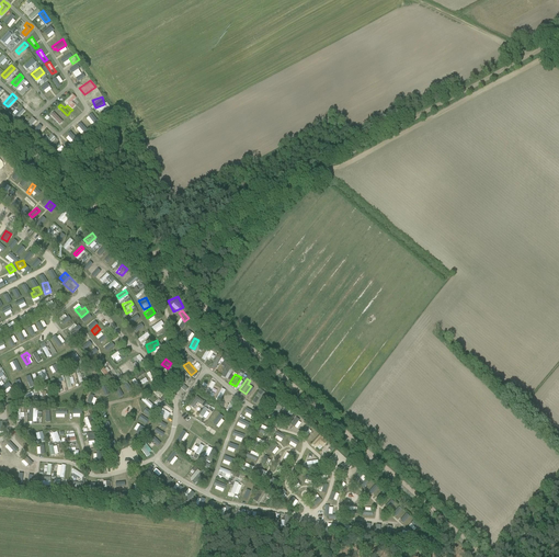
[(117,383),(122,390),(126,388),(122,379),(117,383)]
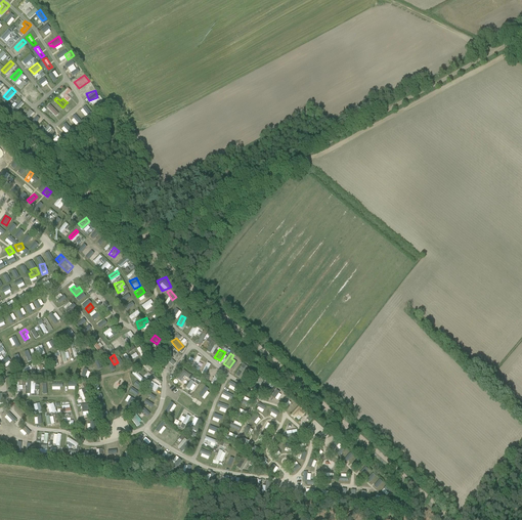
[(93,366),(101,364),(99,356),(91,358),(93,366)]
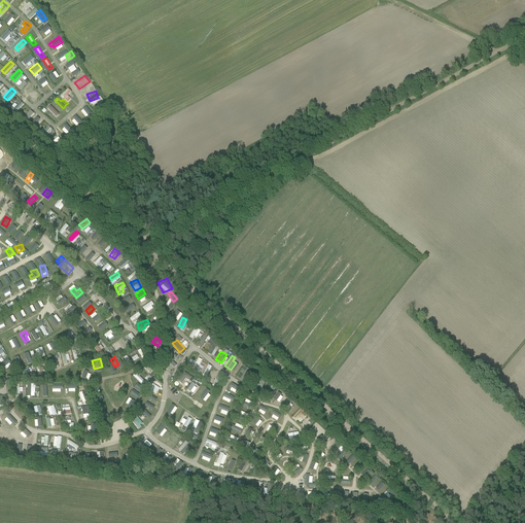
[(241,365),(236,375),(240,378),(246,369),(241,365)]
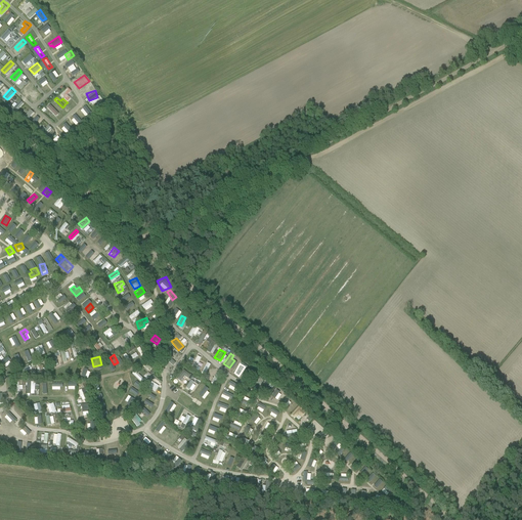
[(183,373),(188,377),(190,373),(183,366),(176,376),(179,378),(183,373)]
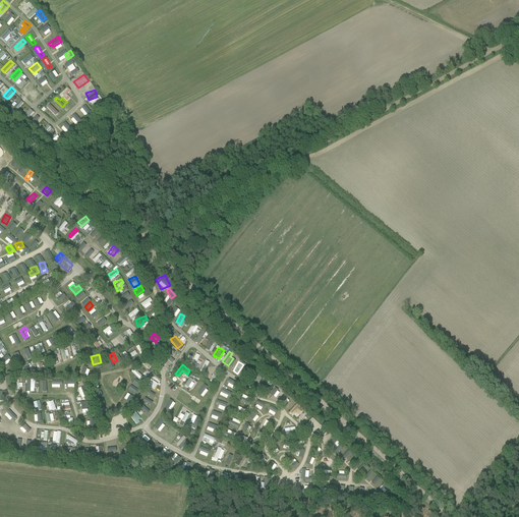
[(105,376),(107,384),(113,383),(110,375),(105,376)]
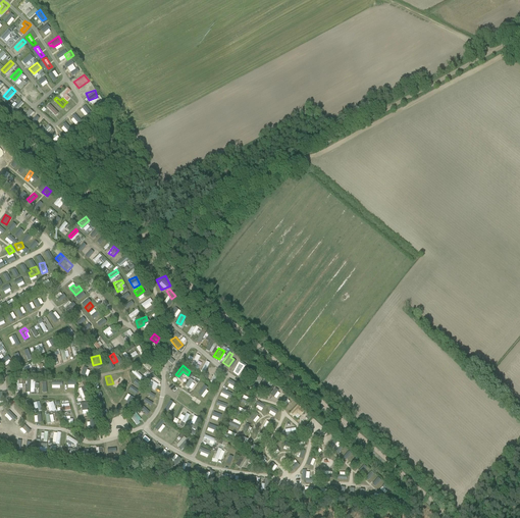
[(188,375),(184,382),(190,386),(194,379),(188,375)]
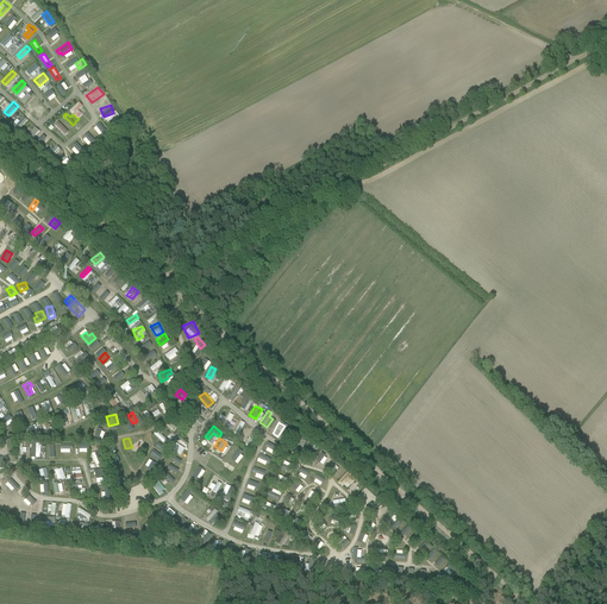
[(311,448),(314,441),(307,439),(304,446),(311,448)]
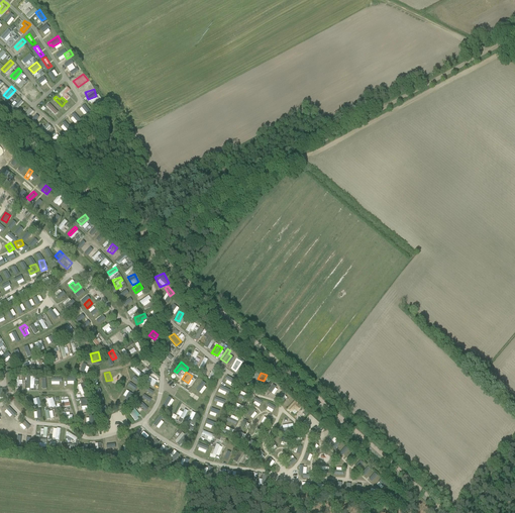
[(66,386),(66,379),(72,379),(73,374),(62,374),(62,385),(66,386)]
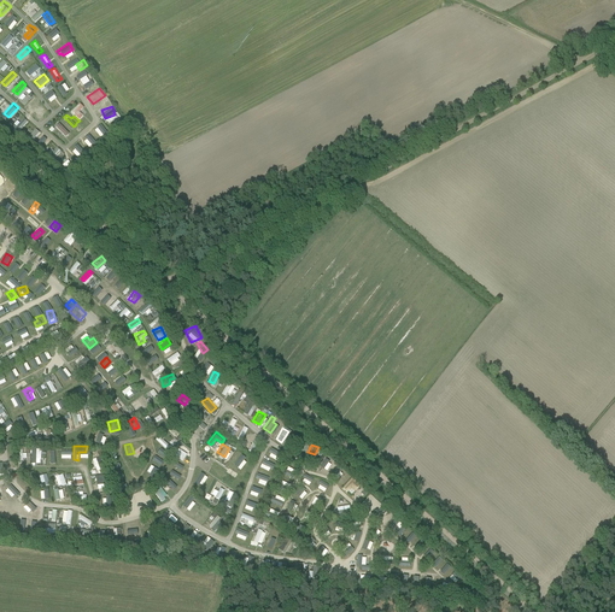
[(156,449),(152,457),(160,462),(164,454),(156,449)]
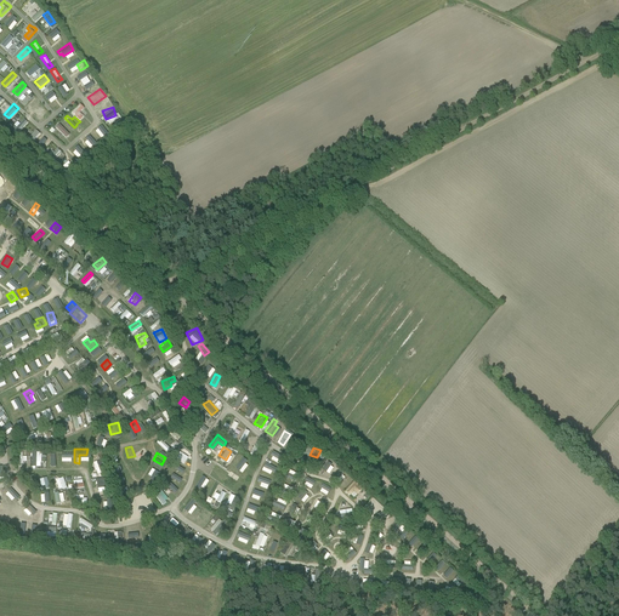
[(245,465),(248,467),(254,458),(243,452),(240,456),(248,460),(245,465)]
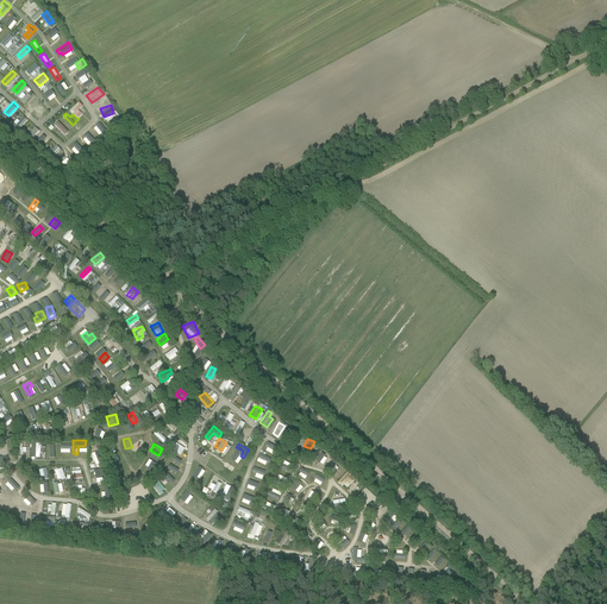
[(258,450),(256,455),(267,461),(270,455),(258,450)]
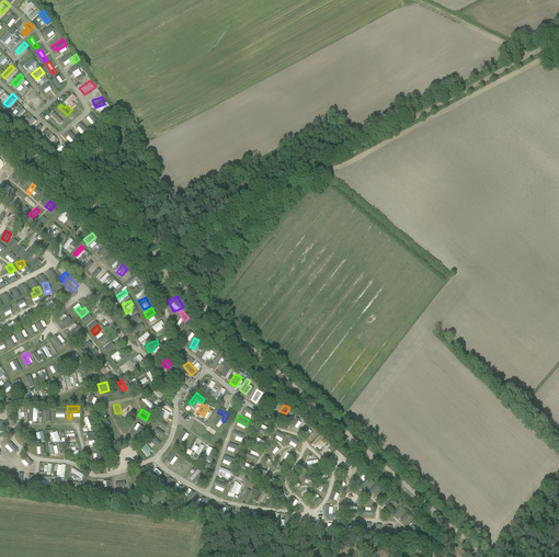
[(115,430),(118,438),(124,435),(122,428),(115,430)]
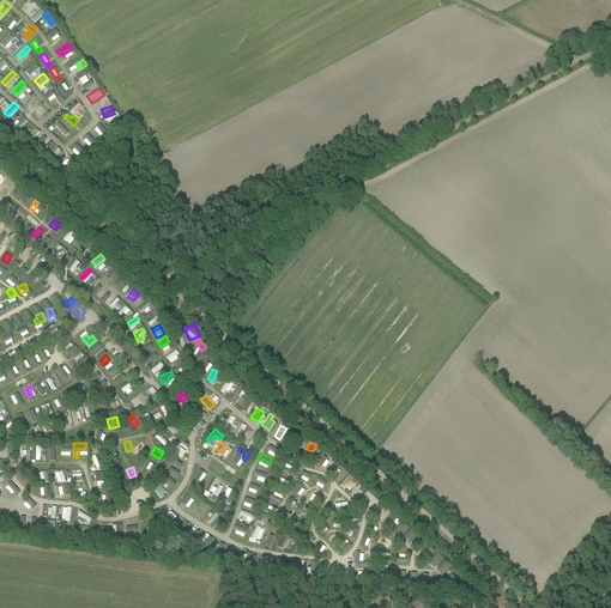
[(108,469),(97,470),(98,479),(109,479),(108,469)]
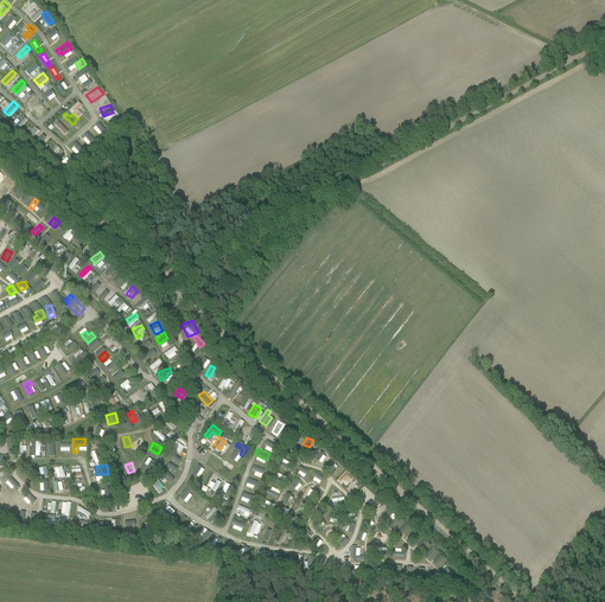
[(203,476),(207,466),(203,465),(201,469),(197,468),(195,474),(203,476)]
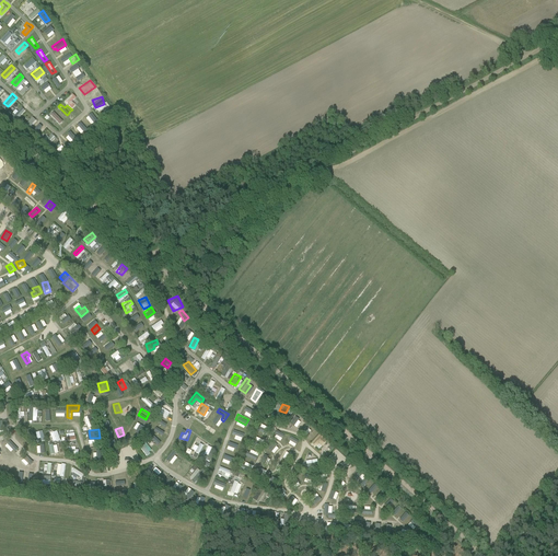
[(174,449),(167,448),(164,460),(171,461),(174,449)]
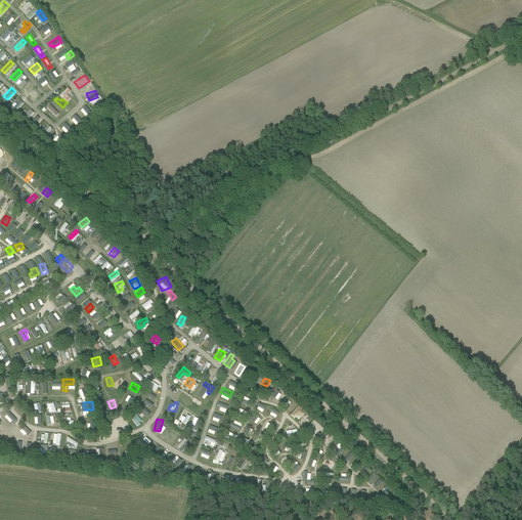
[(323,423),(320,427),(325,432),(329,428),(323,423)]
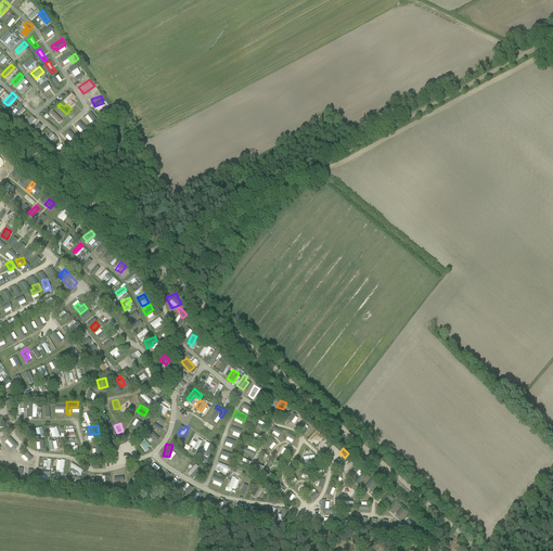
[(116,474),(118,485),(125,483),(123,473),(116,474)]
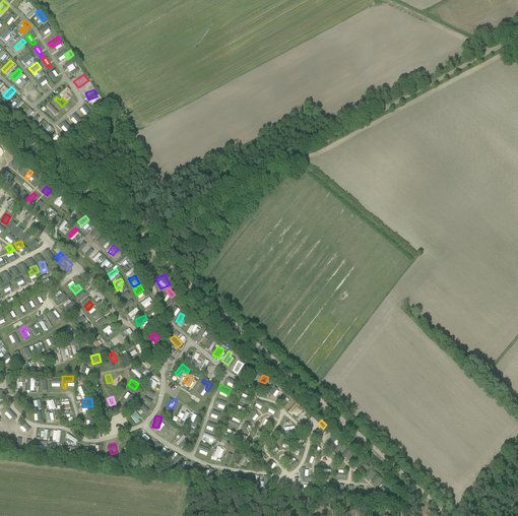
[(337,448),(342,452),(345,447),(340,443),(337,448)]
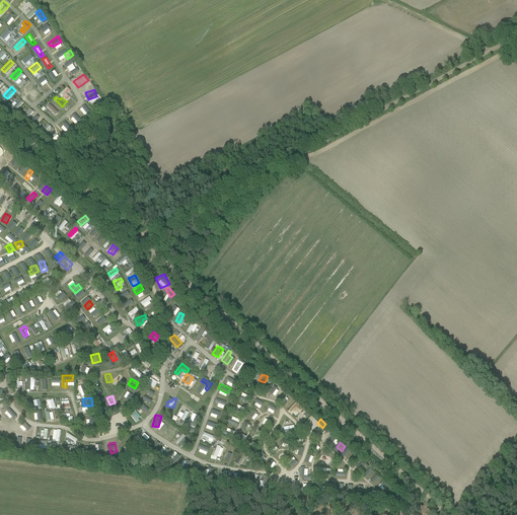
[(224,457),(229,445),(225,444),(221,455),(224,457)]
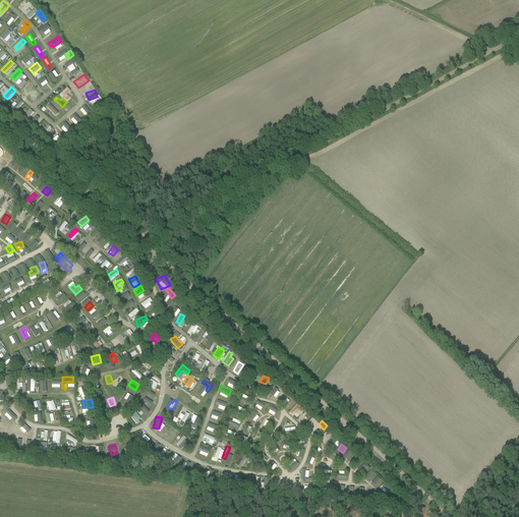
[(235,463),(239,464),(245,454),(239,451),(235,459),(237,460),(235,463)]
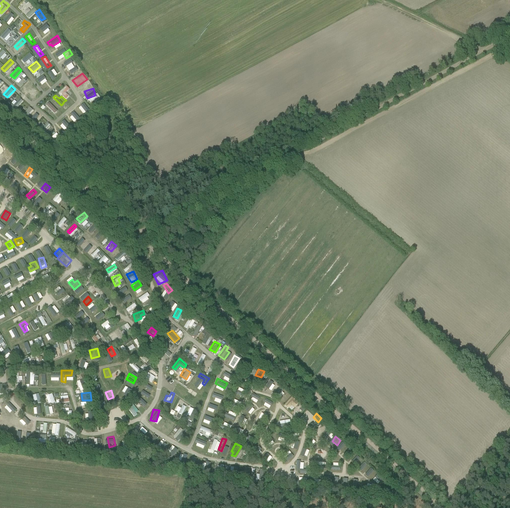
[(173,452),(180,457),(181,455),(183,457),(187,451),(183,448),(183,449),(178,445),(173,452)]
